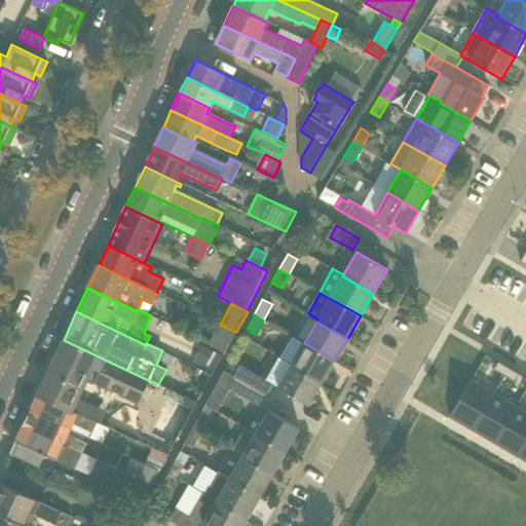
[(210,344),(216,347),(225,352),(236,332),(220,325),(210,344)]
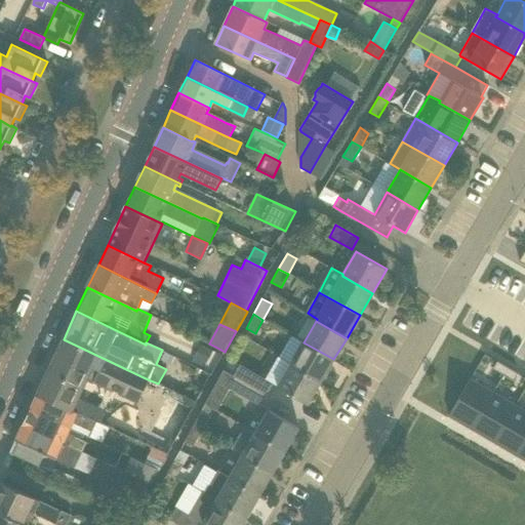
[(137,401),(148,379),(64,339),(50,367),(84,382),(91,366),(98,370),(93,380),(137,401)]
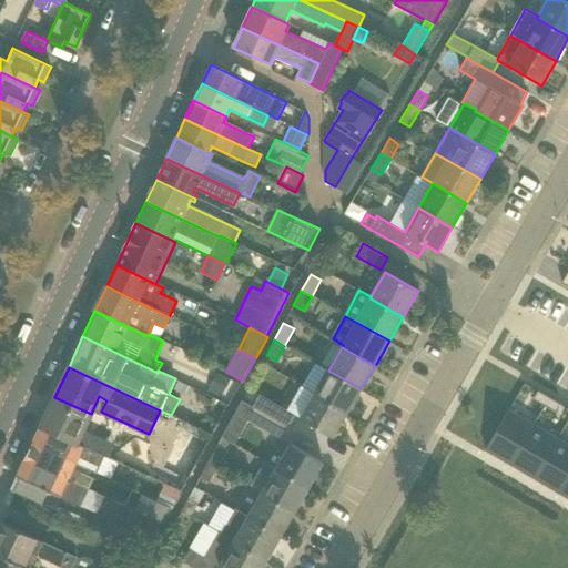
[(347,414),(361,388),(328,371),(314,395),(347,414)]
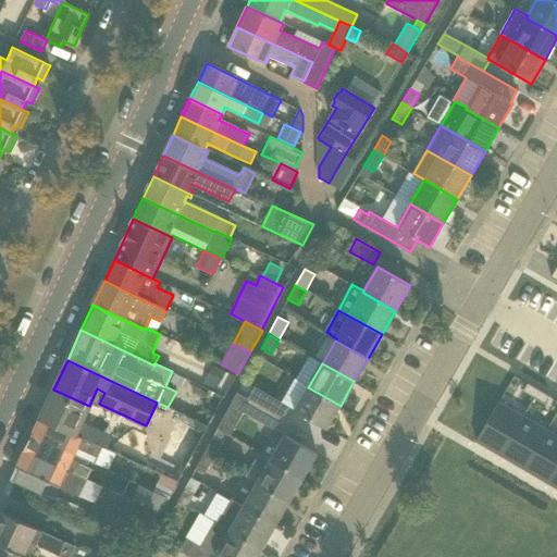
[(212,367),(207,380),(220,385),(226,373),(212,367)]
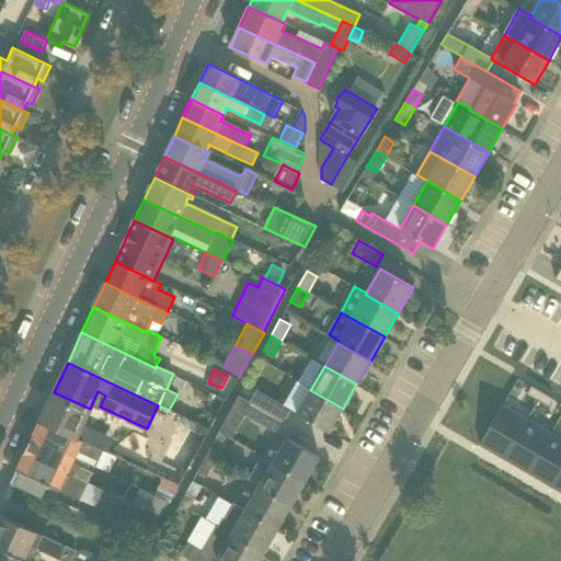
[(238,396),(250,402),(256,390),(245,384),(238,396)]
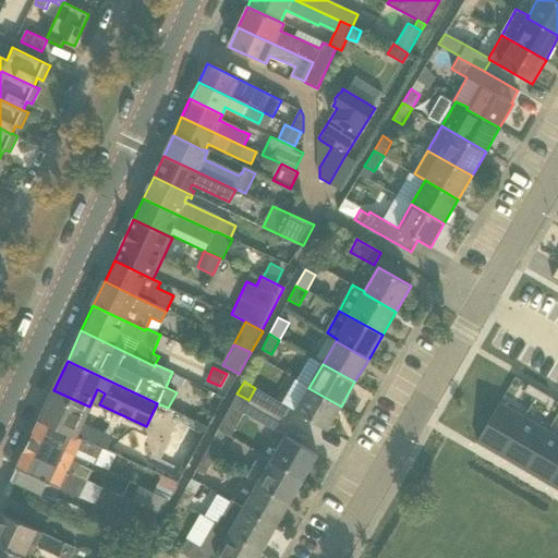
[(524,392),(535,399),(540,391),(529,385),(524,392)]
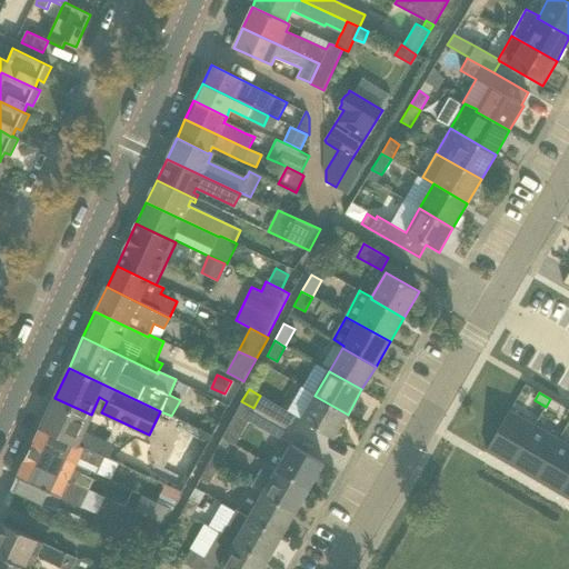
[(260,396),(253,408),(289,428),(297,416),(260,396)]
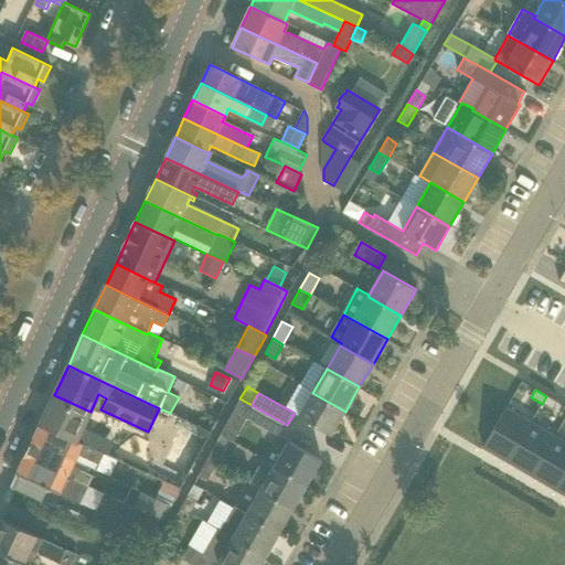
[(299,416),(331,435),(345,412),(312,393),(299,416)]
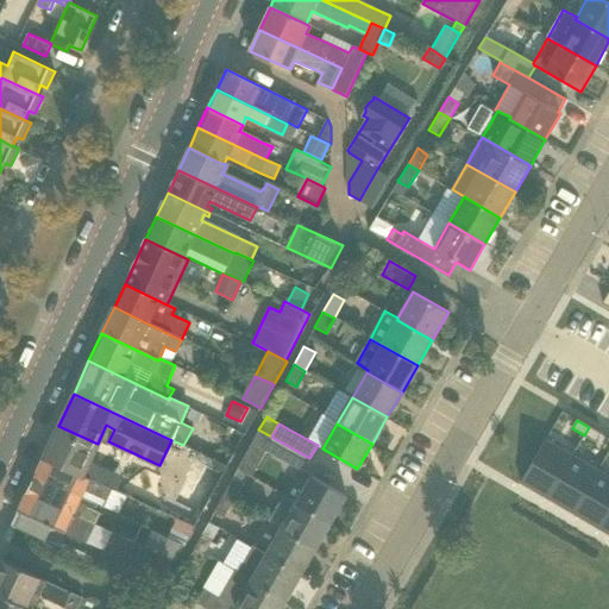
[(82,475),(98,444),(58,426),(43,458),(82,477),(82,475)]
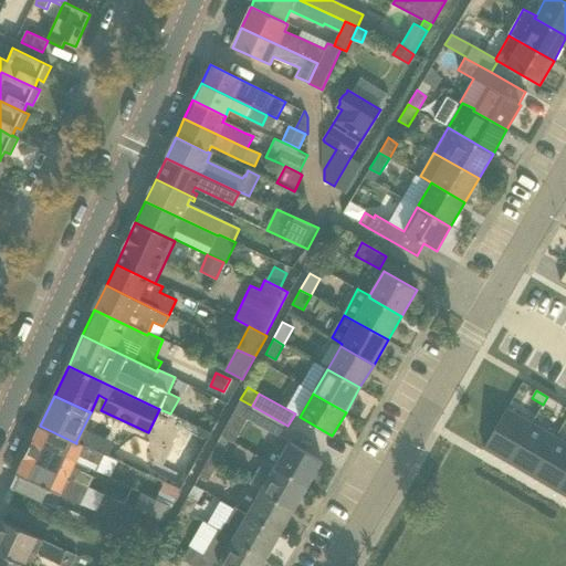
[(559,404),(547,397),(543,405),(555,411),(559,404)]
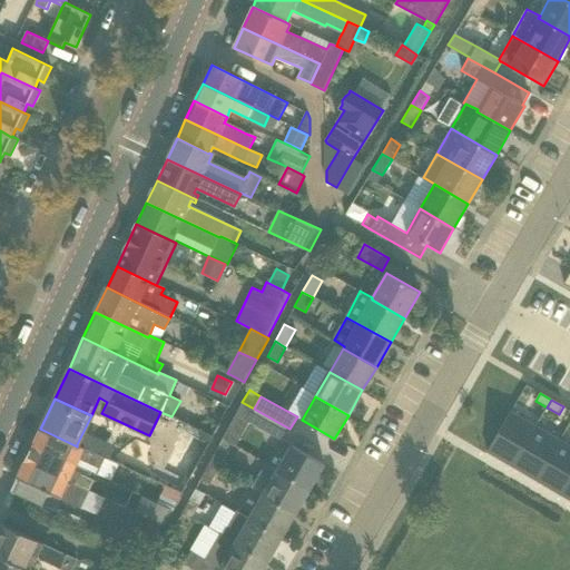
[(283,441),(290,429),(254,409),(242,402),(223,439),(236,445),(248,422),(283,441)]
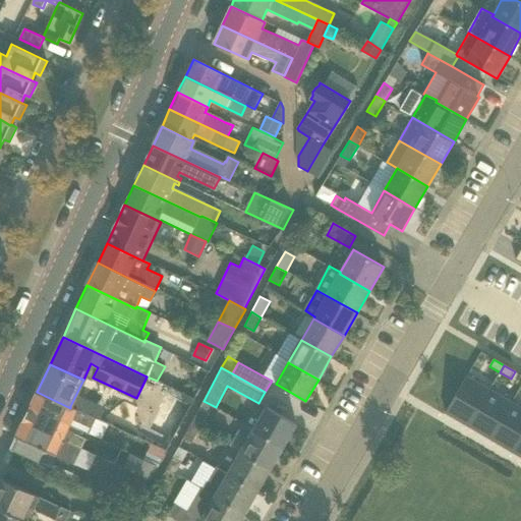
[(446,413),(468,426),(489,390),(467,377),(446,413)]
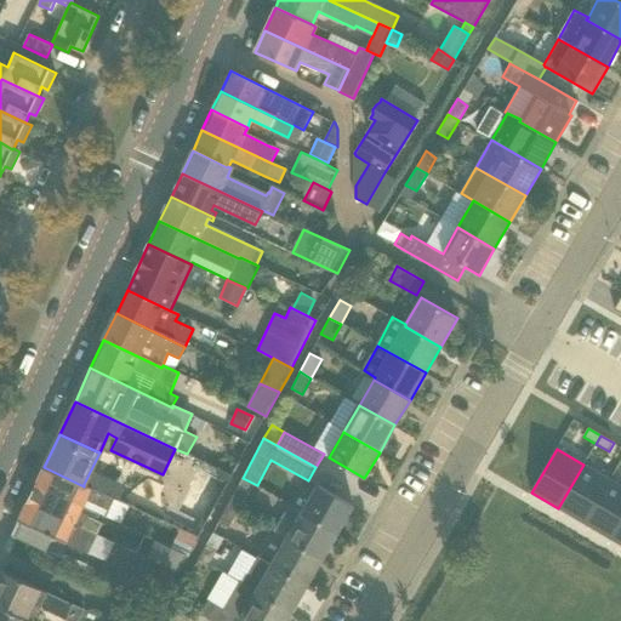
[(584,465),(558,508),(585,524),(610,480),(584,465)]
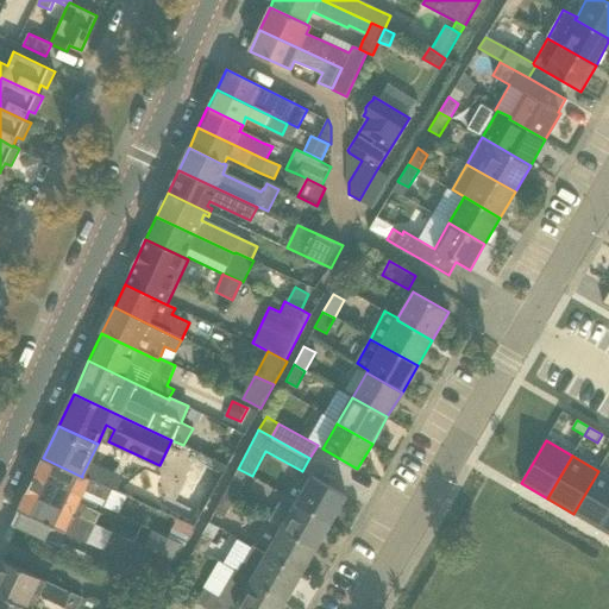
[(83,490),(106,501),(112,489),(82,475),(82,477),(43,458),(36,475),(81,496),(83,490)]
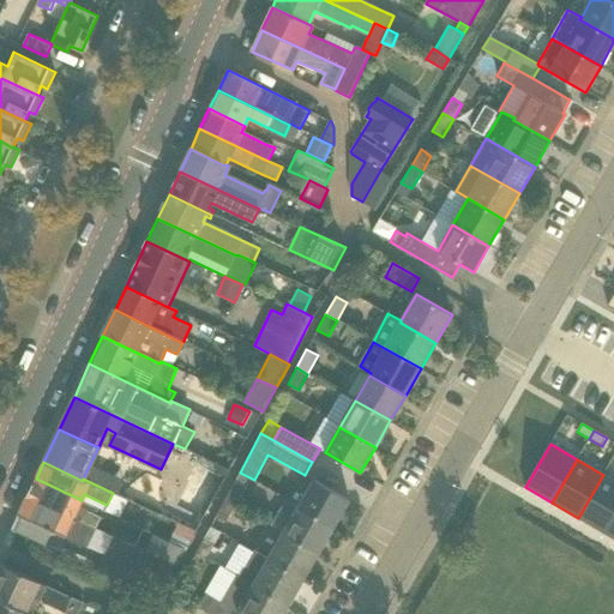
[(578,518),(605,533),(613,516),(613,481),(603,475),(578,518)]
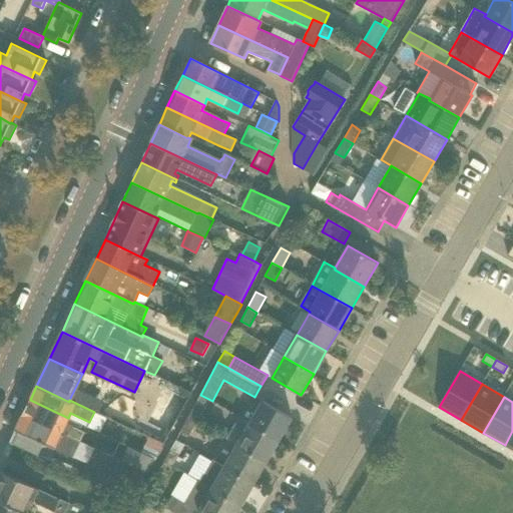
[(280,440),(293,418),(259,398),(253,408),(258,410),(249,423),(280,440)]
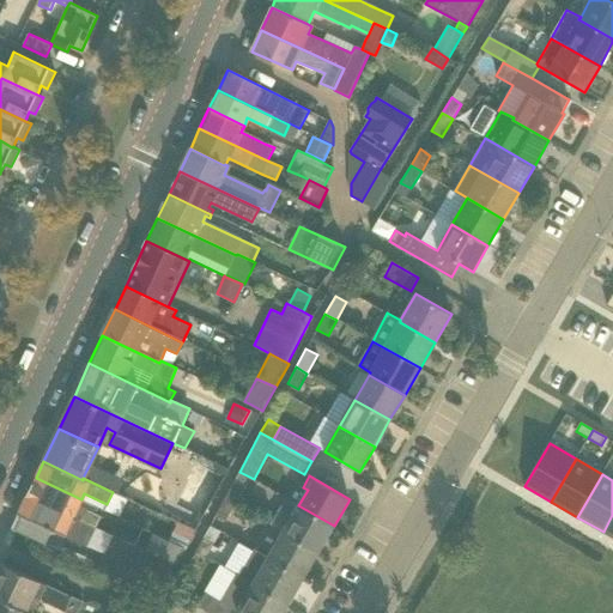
[(28,496),(96,528),(101,516),(78,505),(82,499),(36,478),(28,496)]
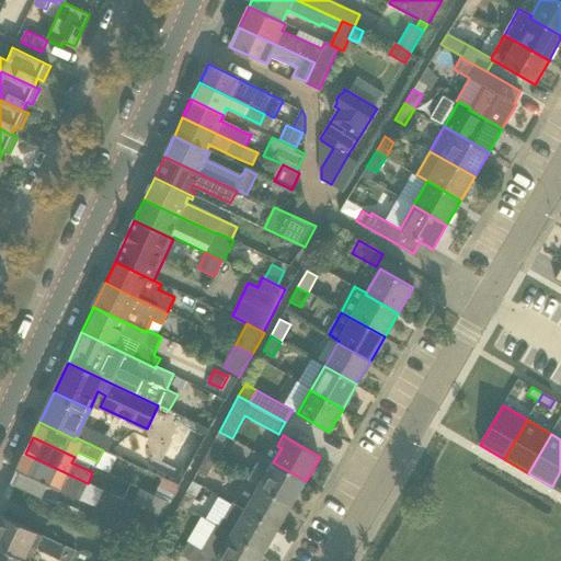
[(214,441),(206,456),(215,461),(224,446),(214,441)]
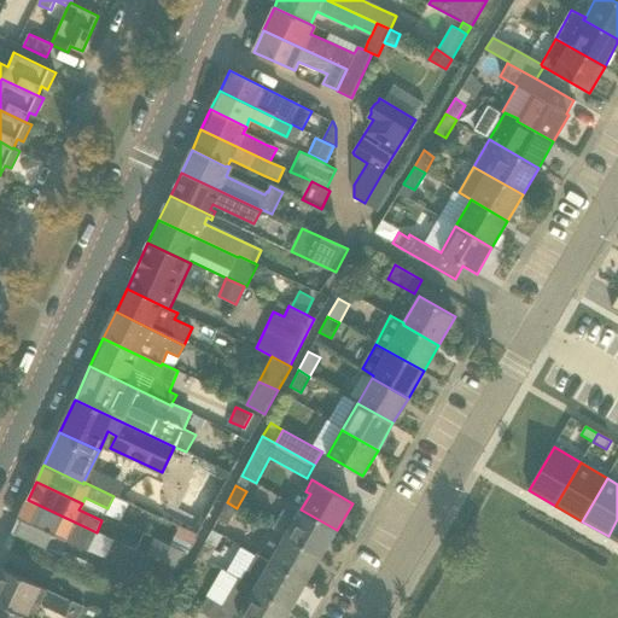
[(28,500),(19,518),(88,551),(97,532),(28,500)]
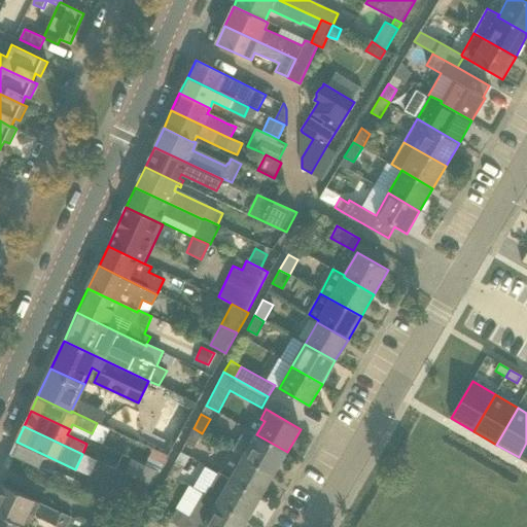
[(194,449),(202,433),(194,428),(185,444),(194,449)]
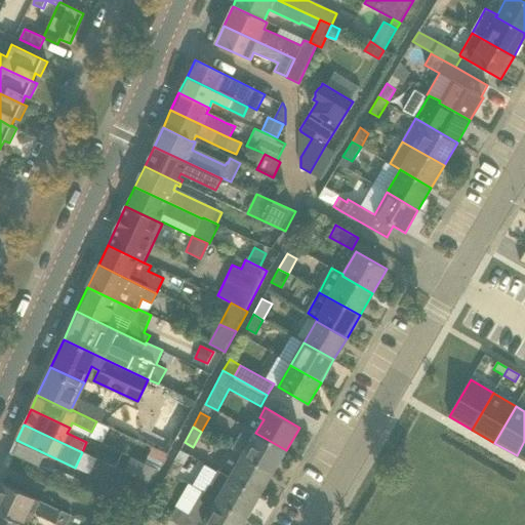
[(273,473),(286,450),(255,433),(245,427),(232,449),(242,455),(273,473)]
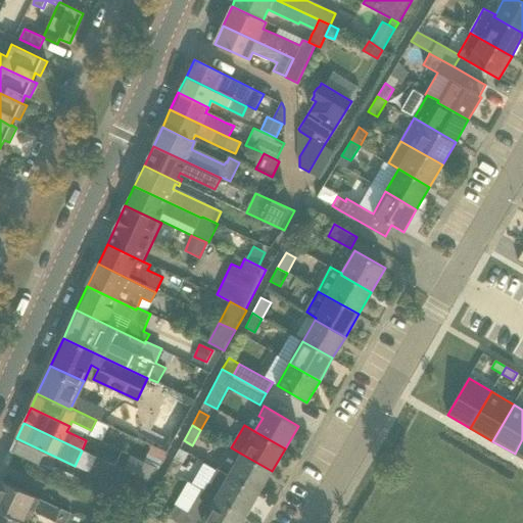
[(152,445),(147,456),(160,463),(167,453),(152,445)]
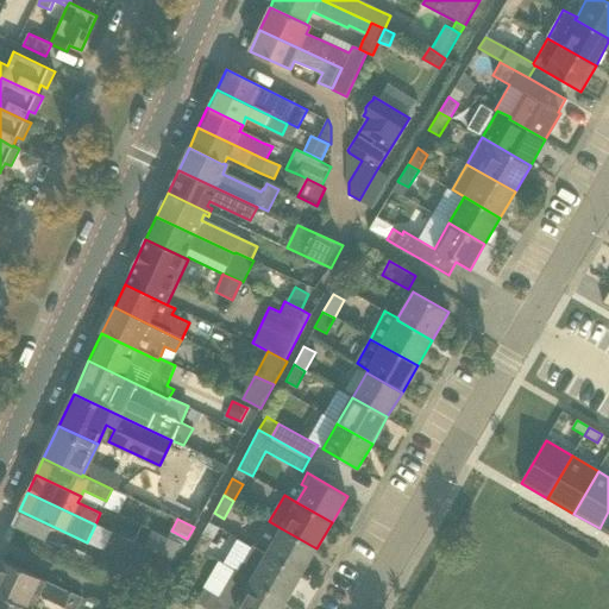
[(267,553),(302,573),(316,548),(281,528),(267,553)]
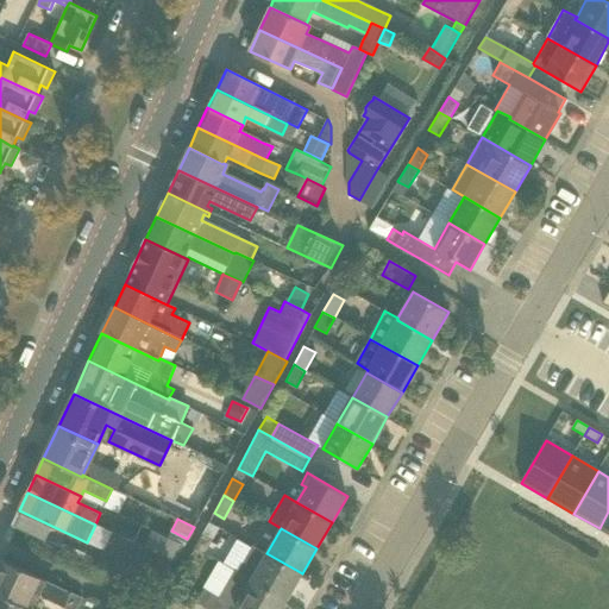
[(203,531),(194,548),(205,553),(214,537),(203,531)]
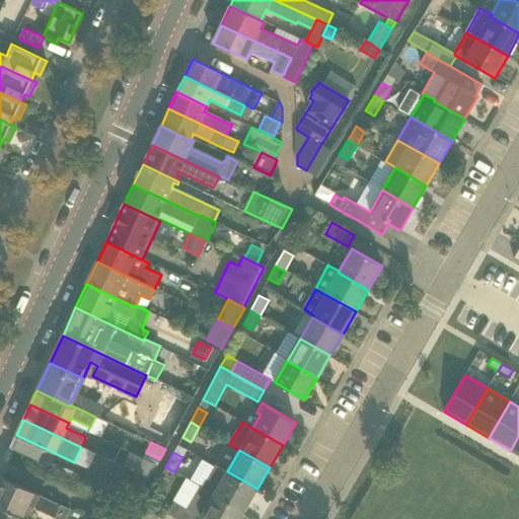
[(117,482),(140,493),(147,477),(137,472),(120,465),(96,453),(88,468),(117,482)]
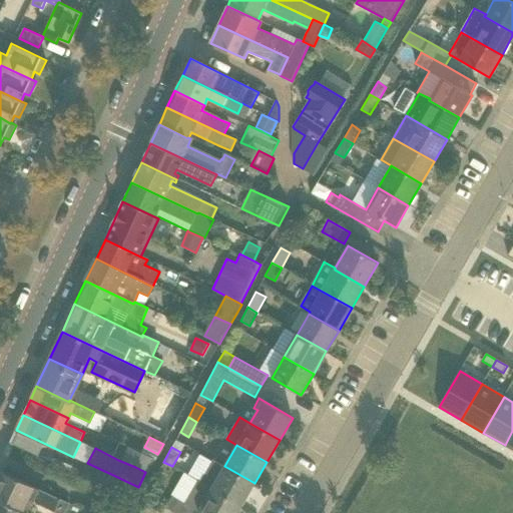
[(135,467),(145,472),(150,464),(139,458),(135,467)]
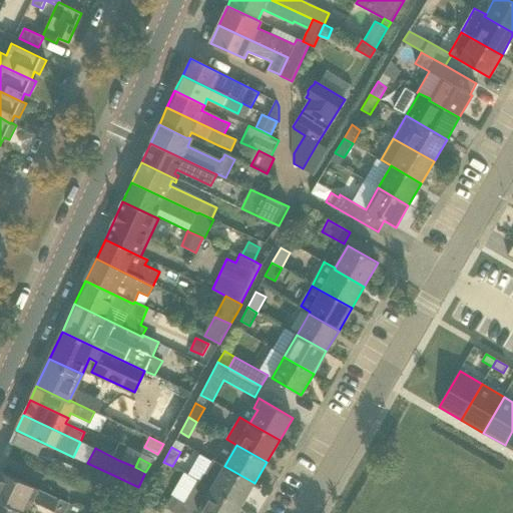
[(224,466),(223,467),(213,460),(200,482),(241,504),(254,483),(224,466)]
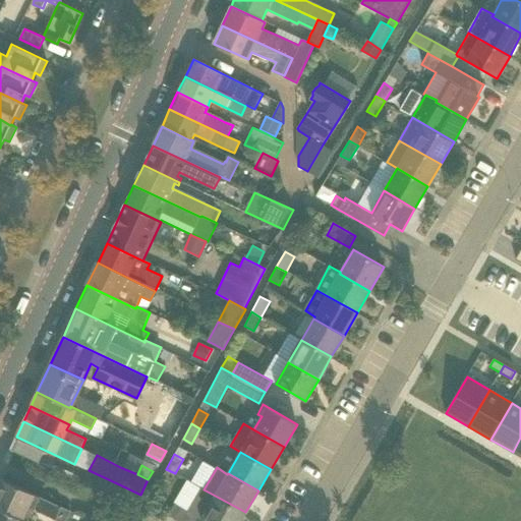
[(82,483),(111,497),(114,489),(117,483),(89,470),(82,483)]
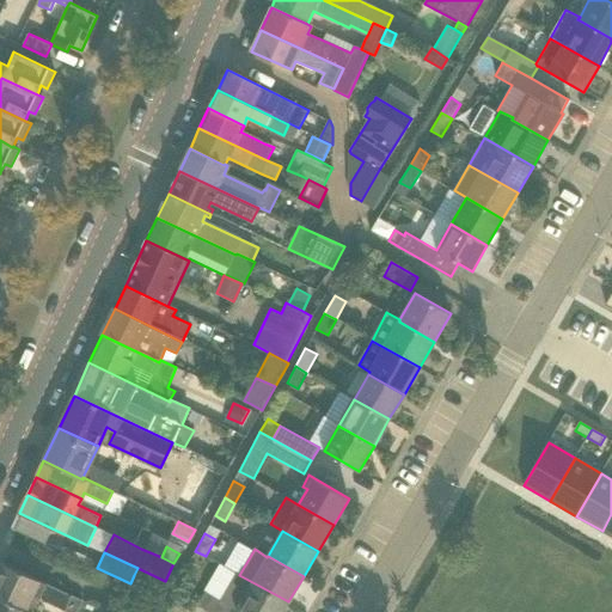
[(74,611),(80,599),(4,562),(0,569),(0,597),(26,610),(34,597),(66,611),(74,611)]
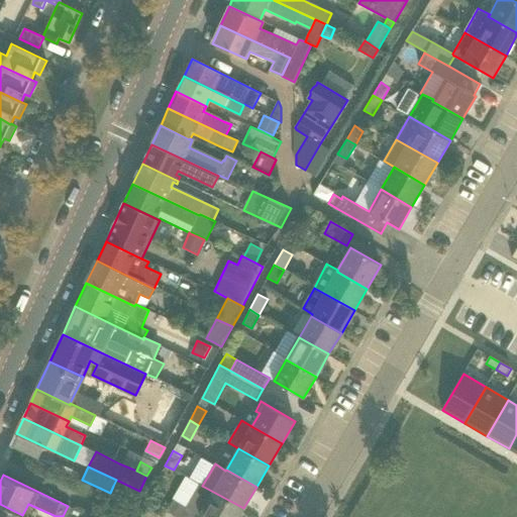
[(174,500),(168,511),(178,516),(193,516),(196,512),(203,516),(238,516),(243,508),(202,486),(200,484),(187,507),(174,500)]
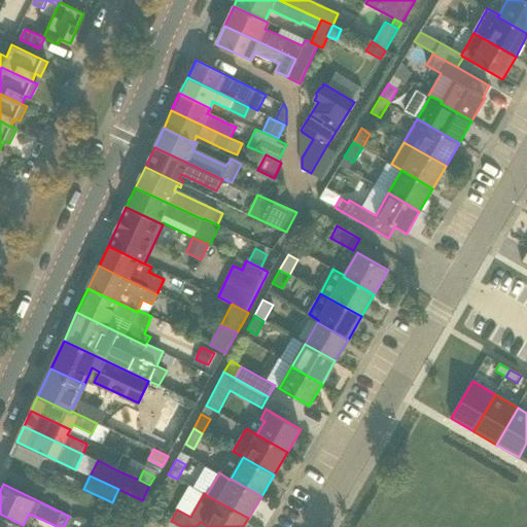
[(0,526),(25,526),(23,526),(23,525),(0,514),(0,526)]
